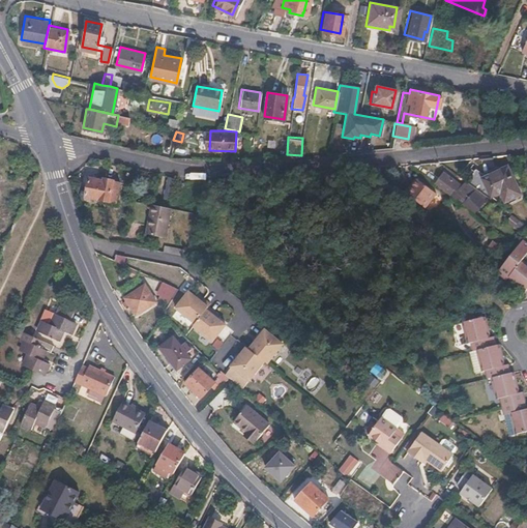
[(419,165),(416,169),(427,177),(430,172),(419,165)]
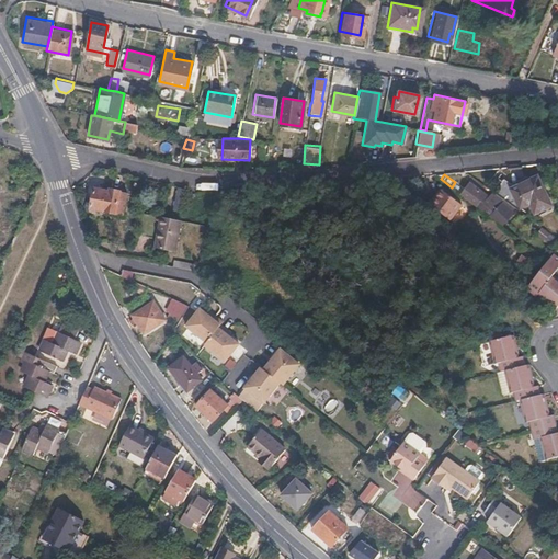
[(536,175),(509,189),(514,201),(519,198),(523,206),(528,204),(533,214),(550,205),(536,175)]
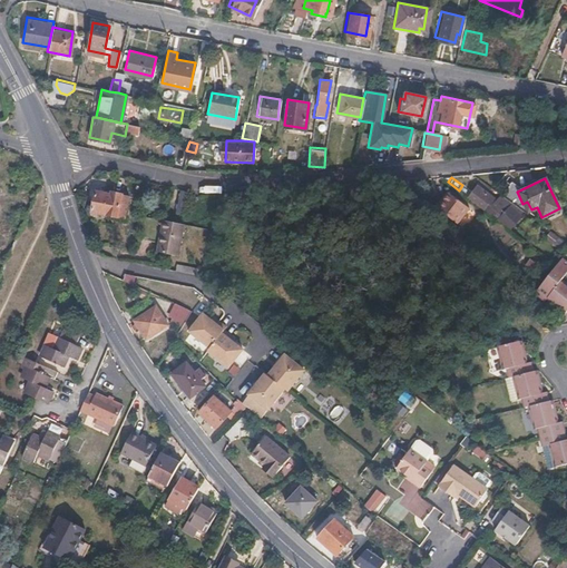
[(177,187),(172,211),(181,213),(185,188),(177,187)]
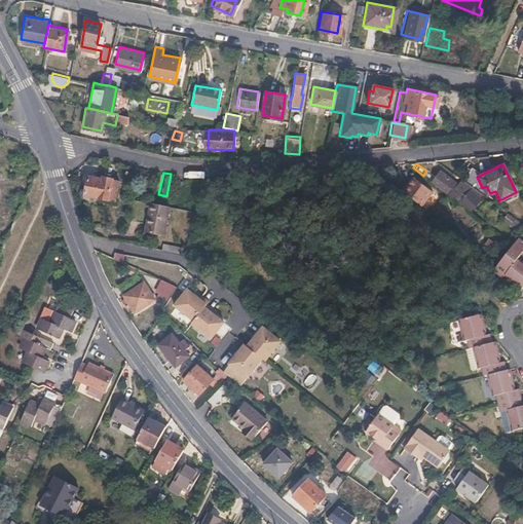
[(101,179),(86,176),(82,194),(92,196),(91,199),(98,200),(98,197),(113,201),(117,179),(101,176),(101,179)]
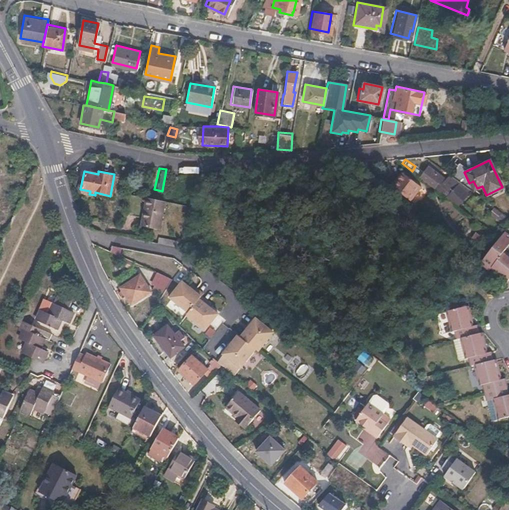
[(402,171),(391,186),(410,200),(420,186),(402,171)]
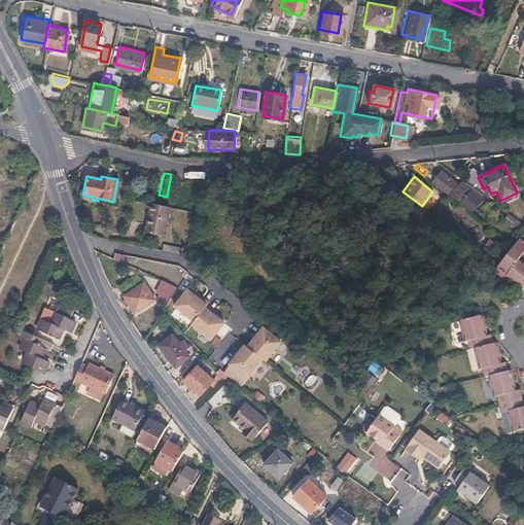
[(481,199),(472,190),(467,195),(448,178),(441,185),(454,199),(456,196),(460,200),(459,203),(469,210),(481,199)]
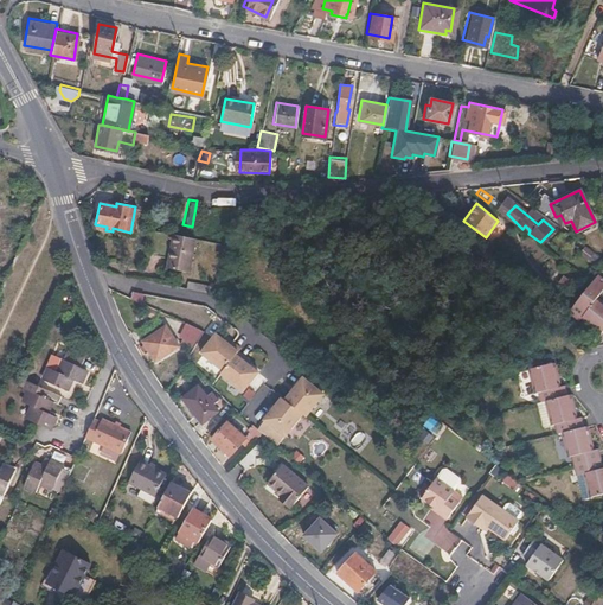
[(557,224),(545,216),(543,220),(553,229),(557,224)]
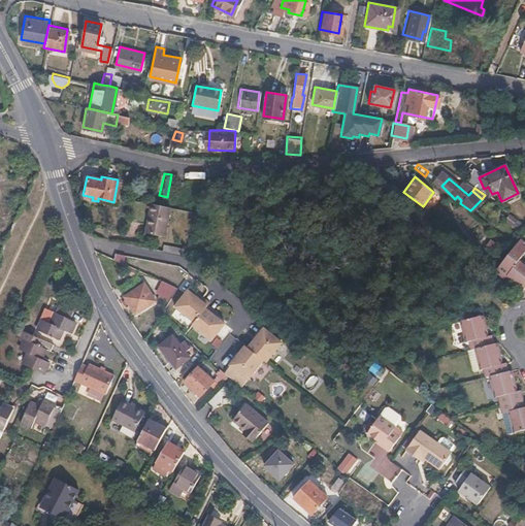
[(170,206),(152,203),(150,202),(144,232),(163,235),(170,206)]
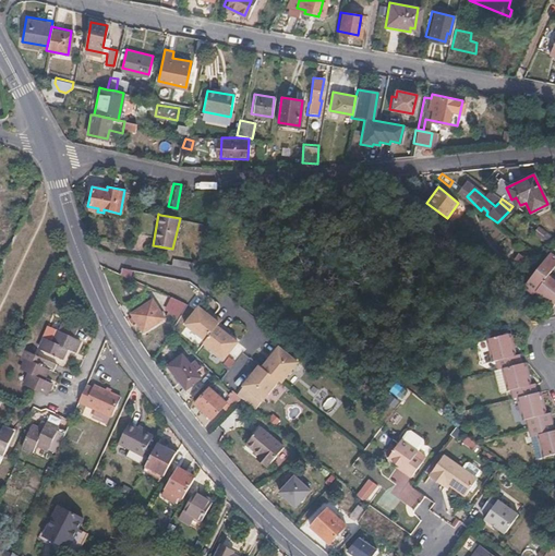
[(486,220),(482,228),(495,237),(499,230),(486,220)]
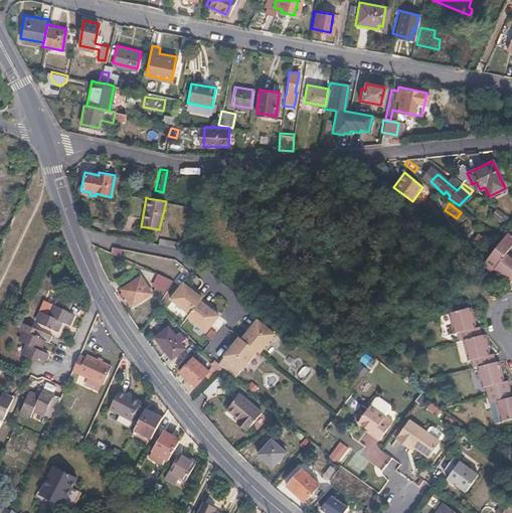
[(504,214),(496,209),(491,214),(500,220),(504,214)]
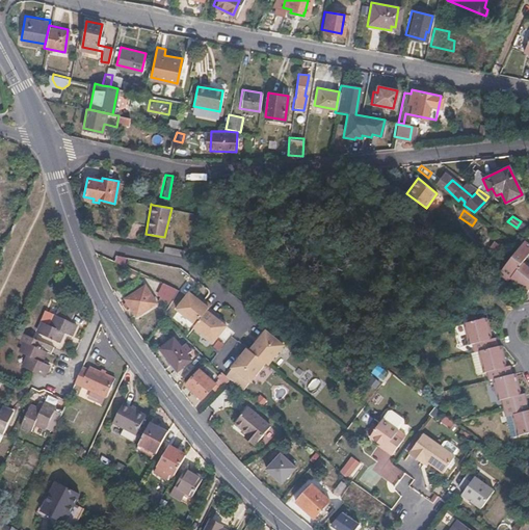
[(509,276),(523,261),(528,253),(528,242),(525,239),(497,272),(506,281),(509,276)]
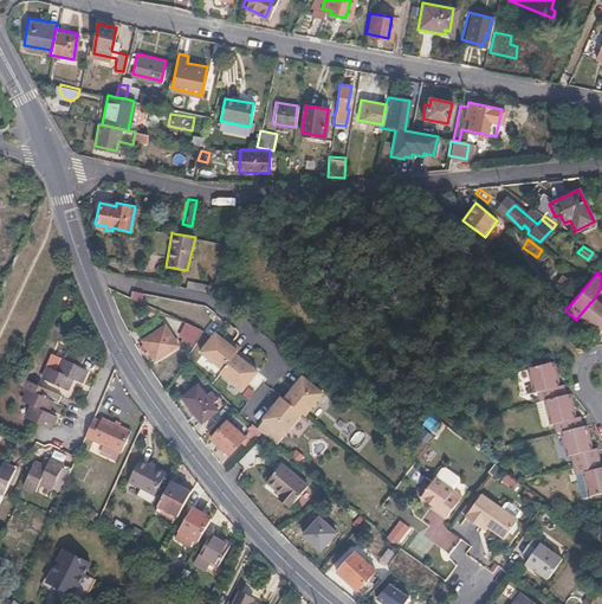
[(129,299),(141,300),(142,290),(131,289),(129,299)]
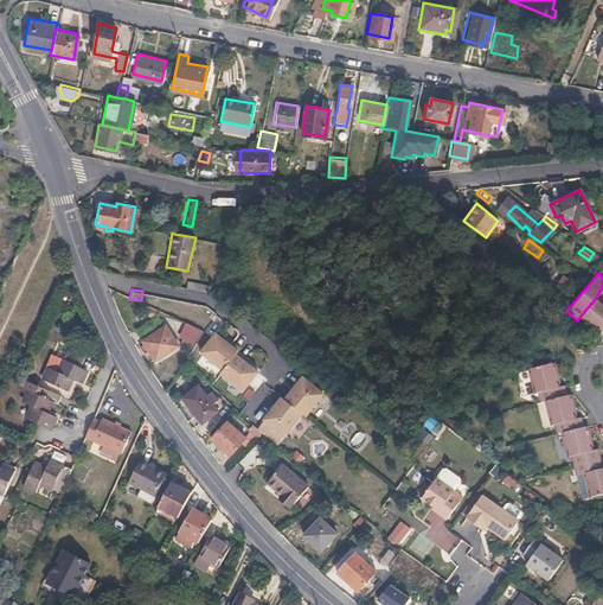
[(602,304),(596,298),(581,316),(600,332),(602,329),(602,328),(602,304)]
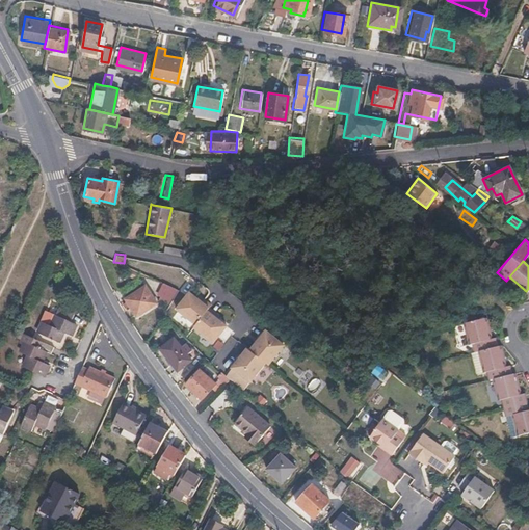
[(163,280),(155,292),(168,301),(177,289),(163,280)]
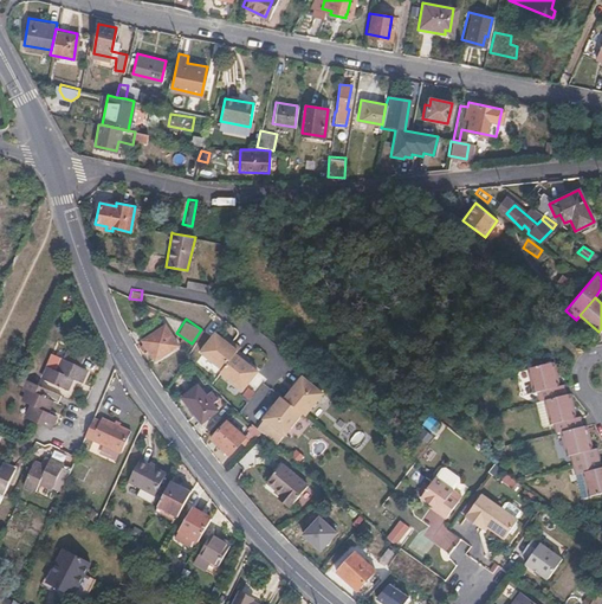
[(163,325),(141,339),(153,360),(176,345),(163,325)]
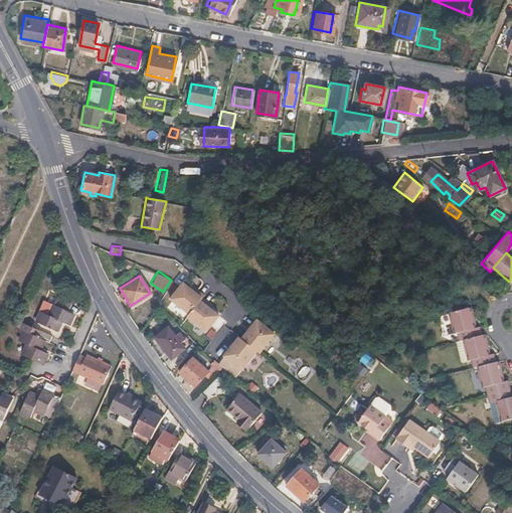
[(181,282),(168,299),(187,313),(200,297),(202,295),(195,289),(193,292),(188,288),(181,282)]
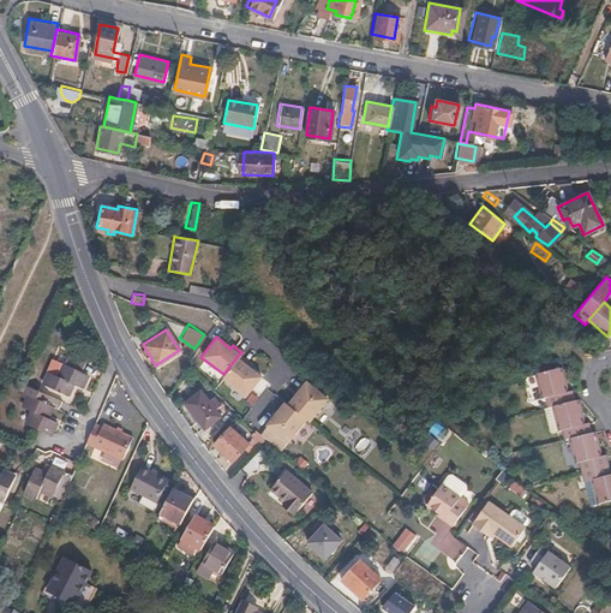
[(83,358),(67,350),(57,372),(48,368),(42,379),(67,391),(73,379),(82,382),(88,370),(79,367),(83,358)]
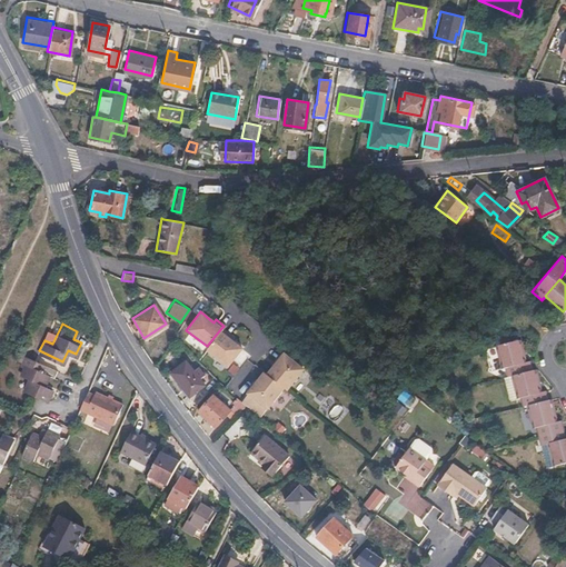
[(207,346),(205,349),(226,366),(240,347),(232,341),(227,337),(229,335),(221,328),(207,346)]
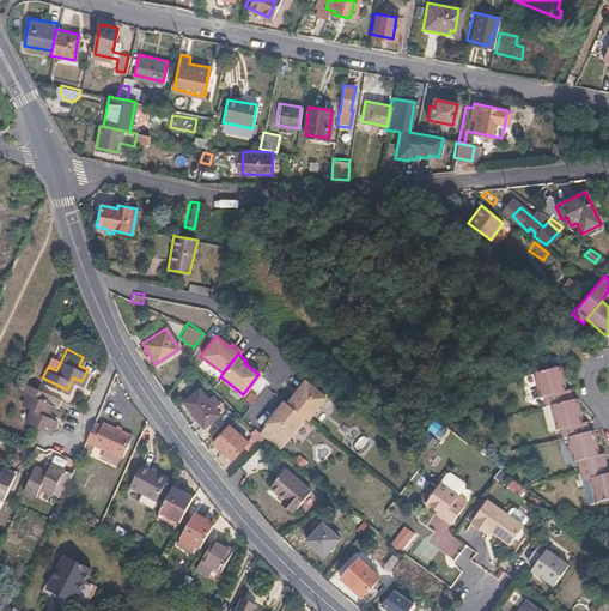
[(535,394),(537,405),(564,398),(561,389),(554,391),(548,366),(525,370),(531,395),(535,394)]
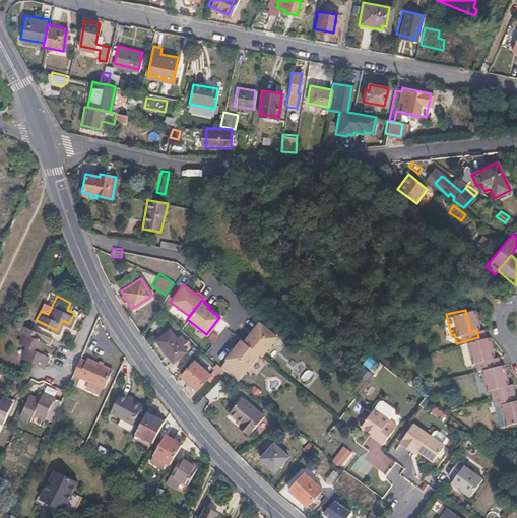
[(223,345),(218,352),(237,368),(252,349),(255,351),(270,332),(252,317),(246,324),(247,325),(238,336),(235,334),(225,346),(223,345)]
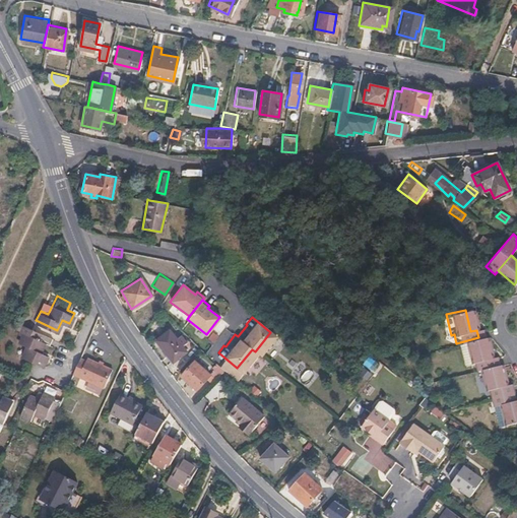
[(51,334),(22,321),(18,330),(24,332),(20,341),(28,345),(24,355),(43,364),(47,353),(40,349),(44,338),(49,341),(51,334)]
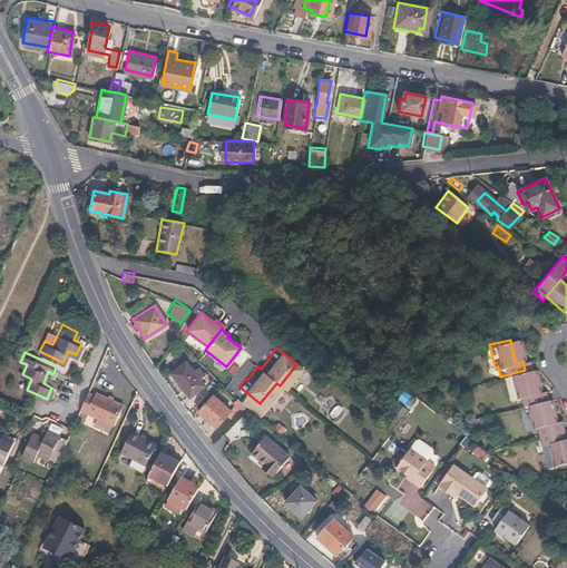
[(184,360),(169,372),(187,397),(203,384),(184,360)]
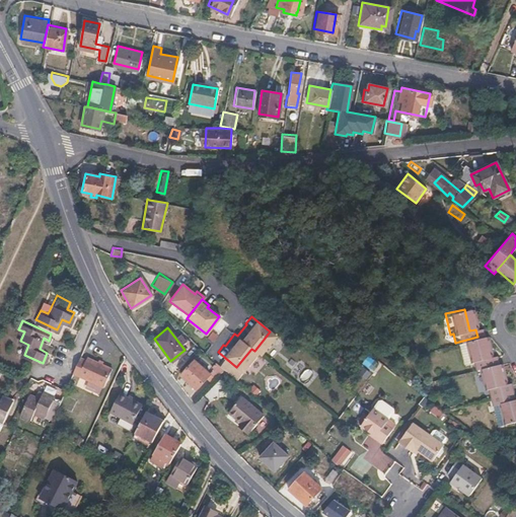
[(486,357),(481,337),(477,337),(455,343),(460,362),(469,360),(471,369),(477,367),(493,364),(491,355),(486,357)]
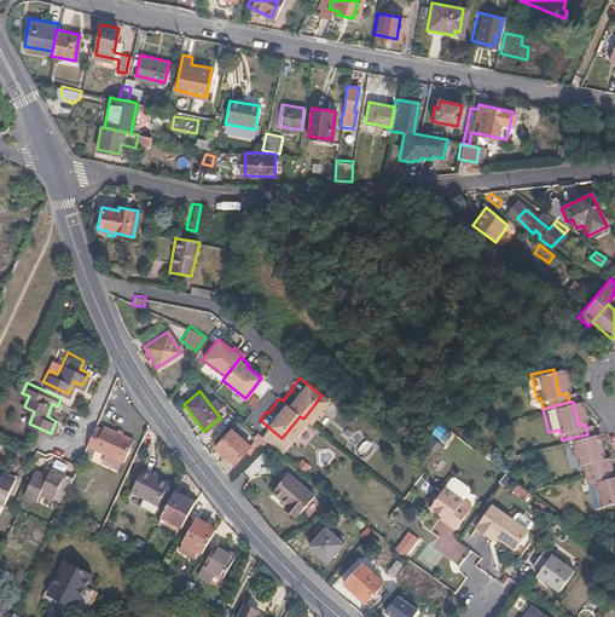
[(282,438),(260,420),(253,428),(259,434),(265,439),(274,448),(282,438)]
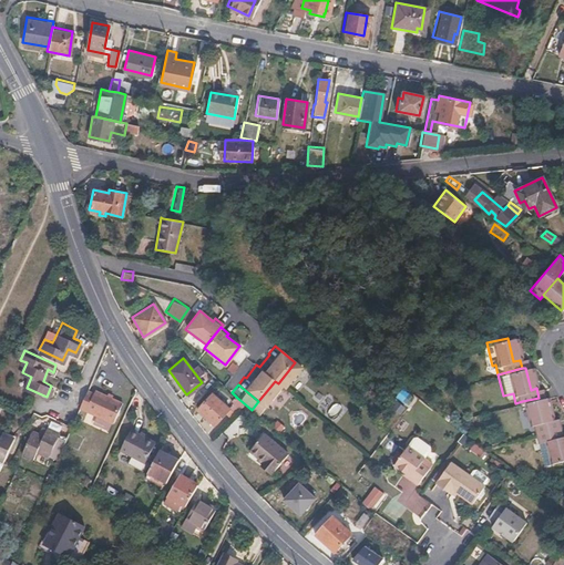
[(93,393),(86,391),(78,409),(112,423),(122,402),(94,391),(93,393)]
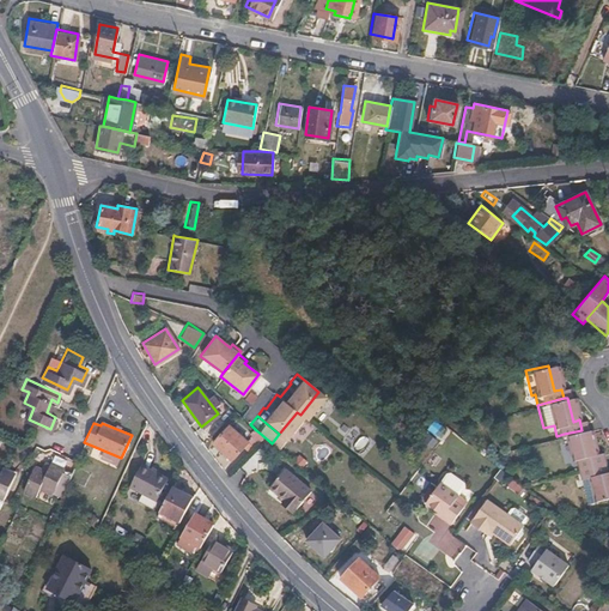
[(229,425),(212,443),(231,460),(243,446),(248,451),(262,435),(256,430),(247,442),(229,425)]
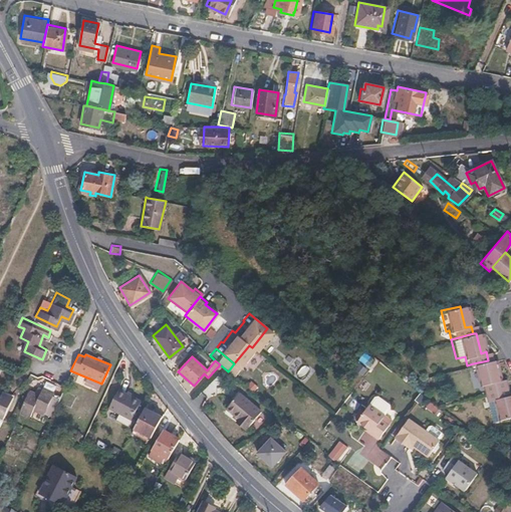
[(484,392),(505,387),(503,379),(497,381),(492,358),(488,360),(473,363),(478,386),(482,385),(484,392)]
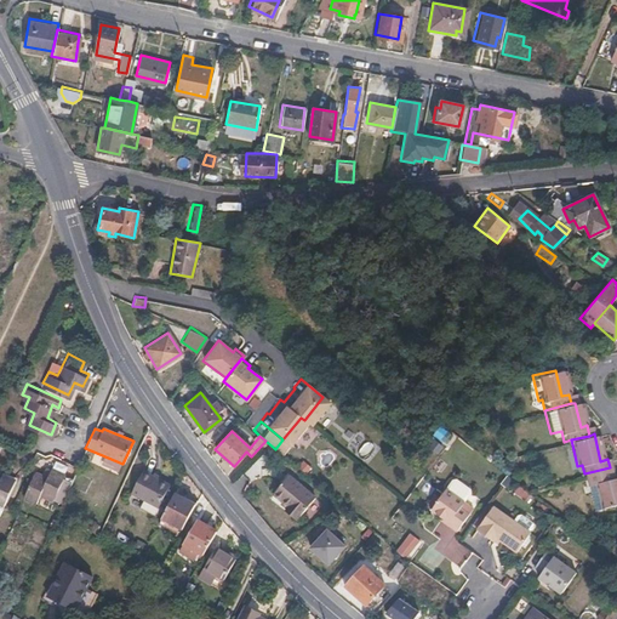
[(365,438),(354,450),(364,458),(373,446),(365,438)]
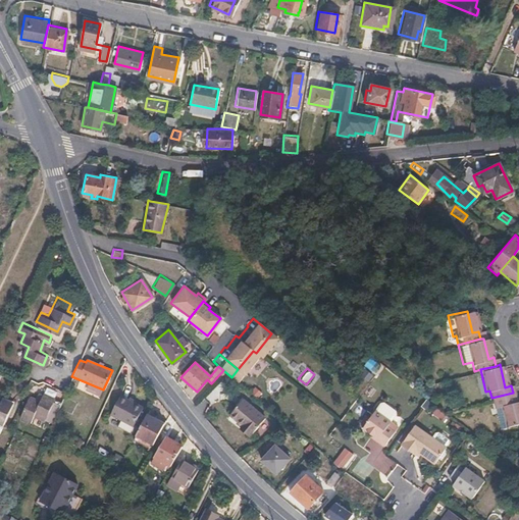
[(33,414),(51,422),(59,404),(51,400),(52,398),(43,393),(39,402),(29,397),(19,418),(29,422),(33,414)]
